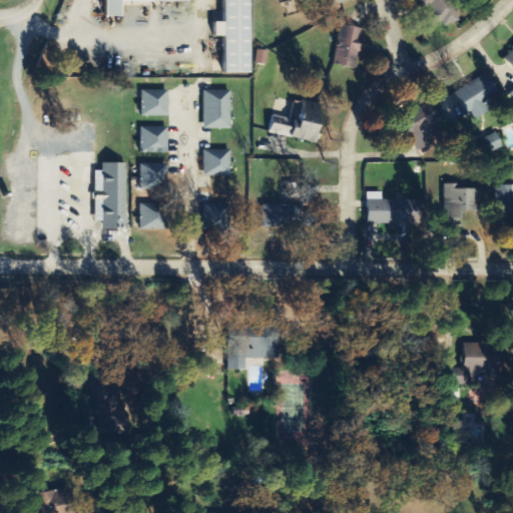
[(107,0),(107,19),(124,19),(124,3),(190,3),(190,0),(107,0)]
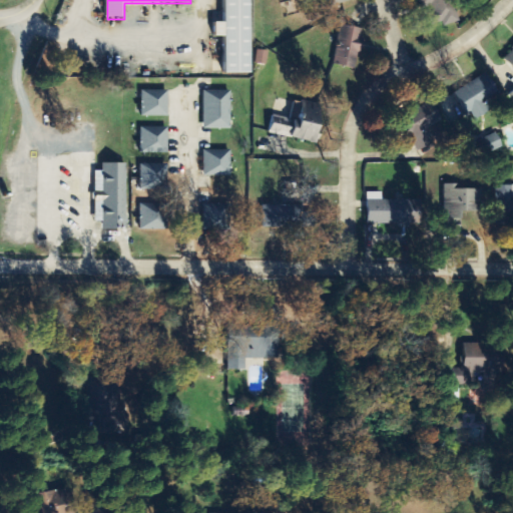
[(225,0),(225,22),(215,22),(215,36),(225,36),(225,71),(249,71),(249,0),(225,0)]
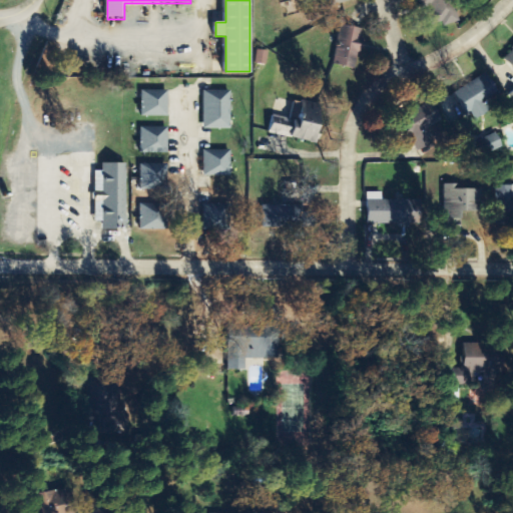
[(351,1),(350,0),(321,0),(323,8),(351,1)]
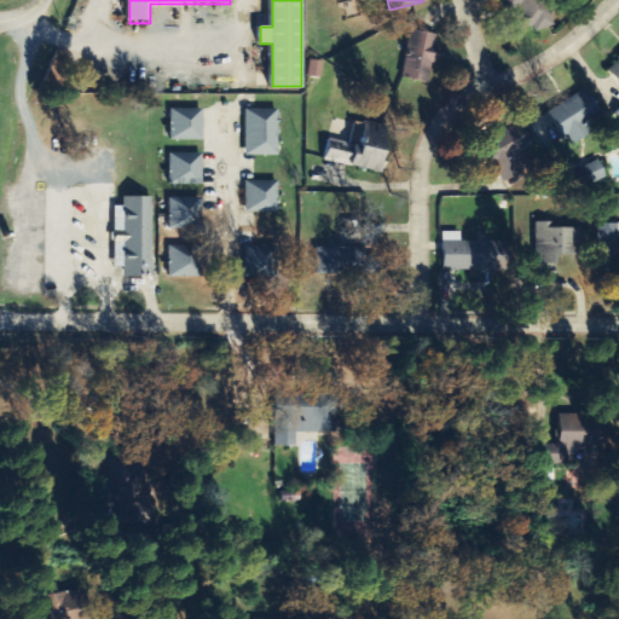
[(534,27),(537,33),(553,28),(544,0),(505,0),(509,12),(515,10),(521,32),(534,27)]
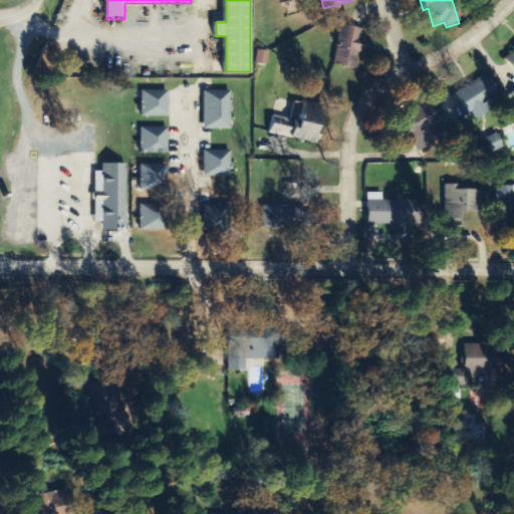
[(364,28),(341,26),(335,66),(358,69),(364,28)]
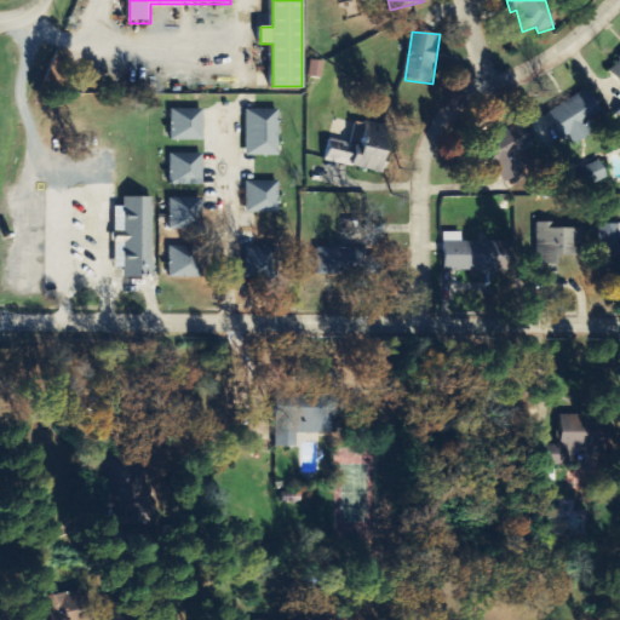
[(619,81),(619,59),(609,72),(619,81)]
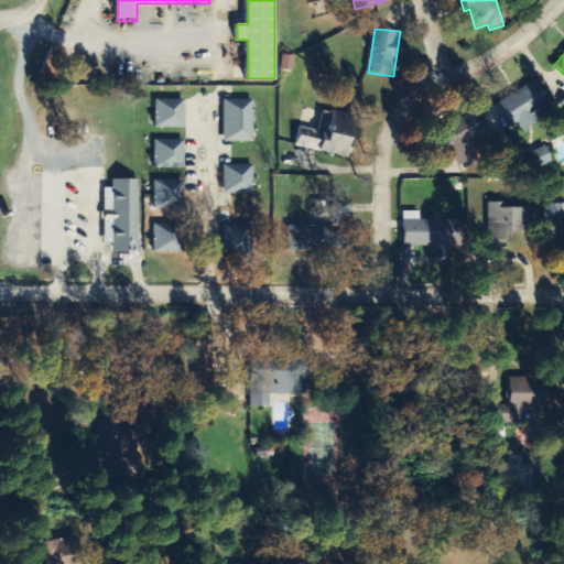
[(500,102),(521,133),(540,120),(537,115),(551,105),(534,80),(500,102)]
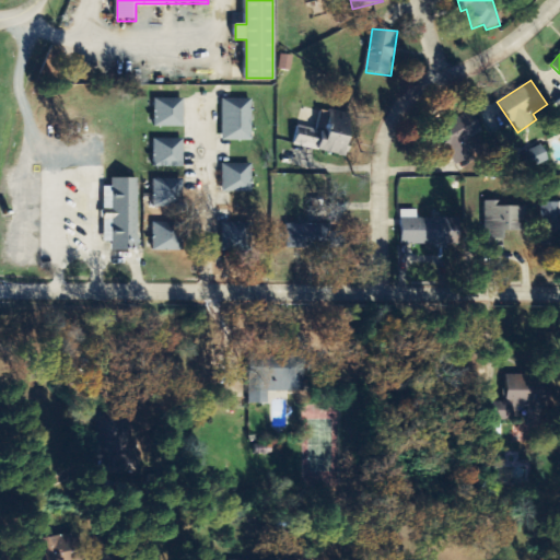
[(154,100),(154,127),(183,127),(183,100),(154,100)]
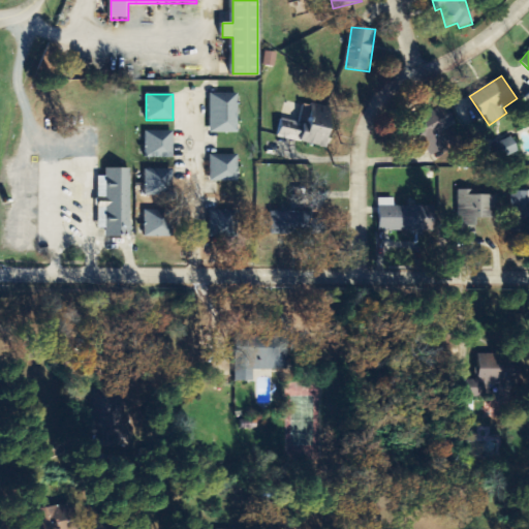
[(210,94),(210,133),(238,133),(238,94),(210,94)]
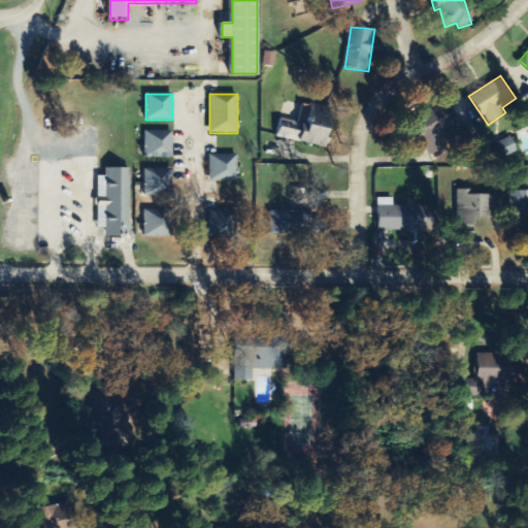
[(277,138),(326,147),(333,109),(302,103),(299,123),(281,119),(277,138)]
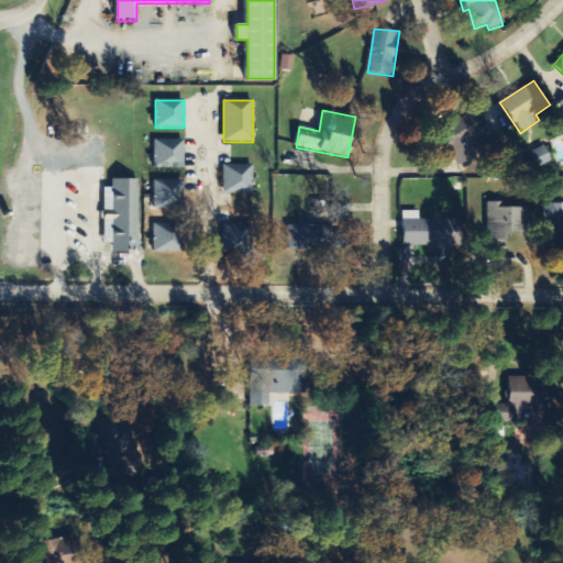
[(459,166),(477,156),(470,141),(486,132),(475,112),(440,131),(459,166)]
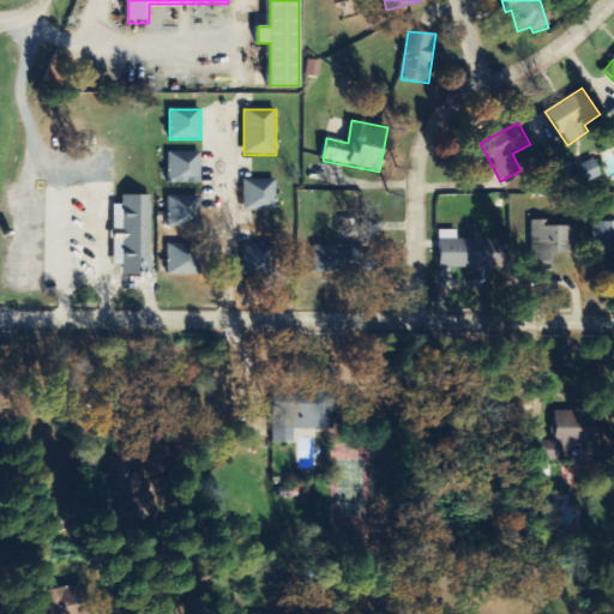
[(169,152),(169,184),(202,184),(202,152),(169,152)]
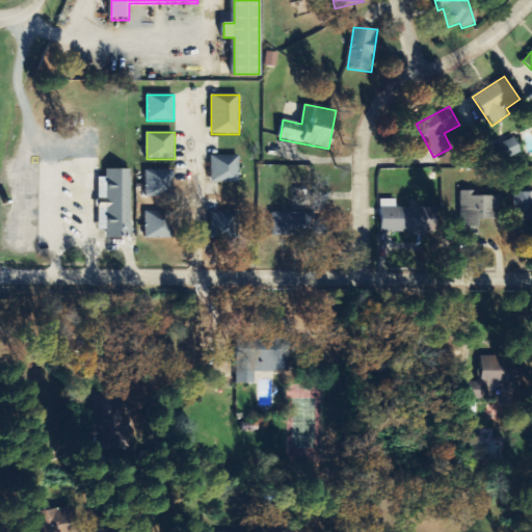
[(211,156),(212,183),(240,183),(239,156),(211,156)]
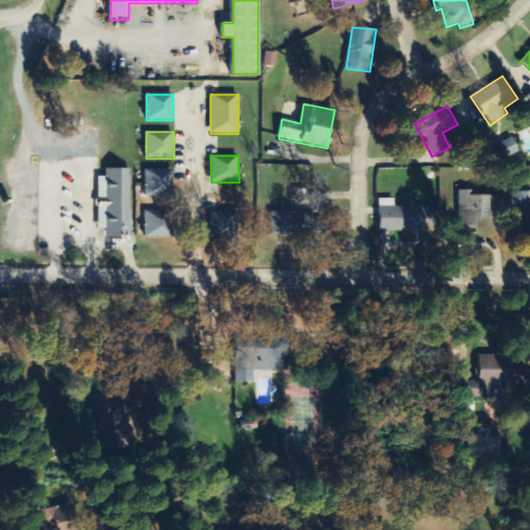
[(131,169),(107,169),(107,178),(98,178),(99,229),(107,229),(107,238),(133,238),(131,169)]
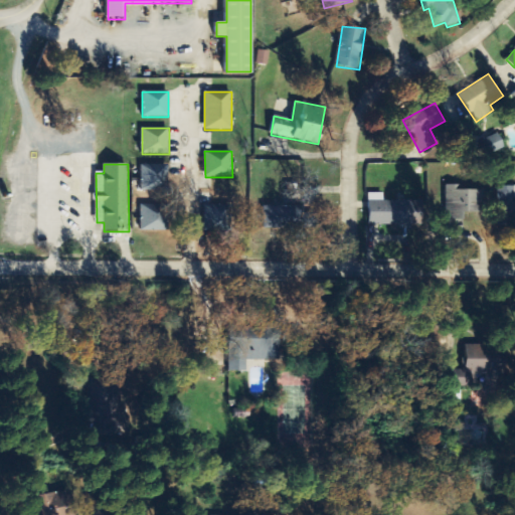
[(141,164),(141,191),(168,191),(168,165),(141,164)]
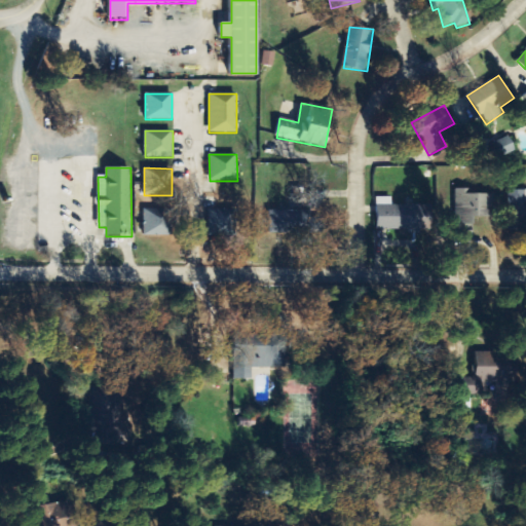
[(495,194),(470,194),(470,189),(457,189),(456,231),(474,231),(474,218),(495,218),(495,194)]
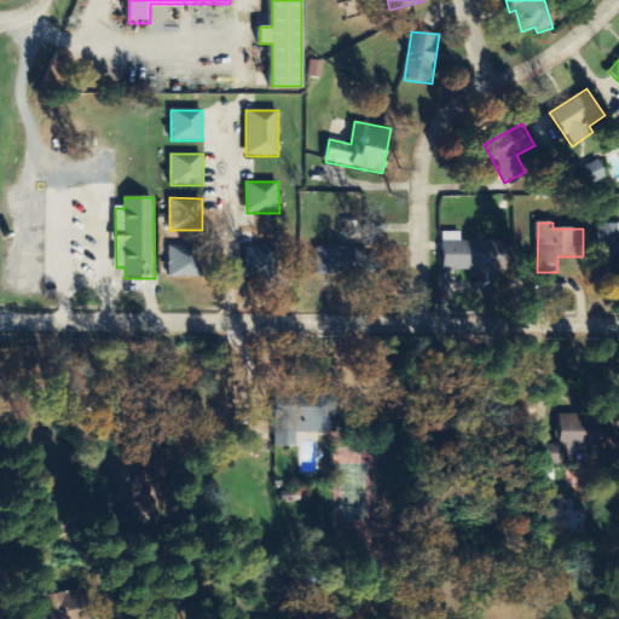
[(618,224),(597,225),(597,270),(618,268),(618,224)]
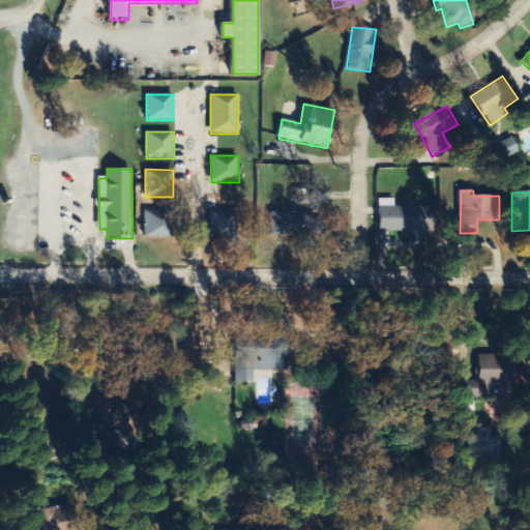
[(380,233),(425,233),(425,227),(434,227),(434,207),(395,207),(395,200),(381,200),(380,233)]
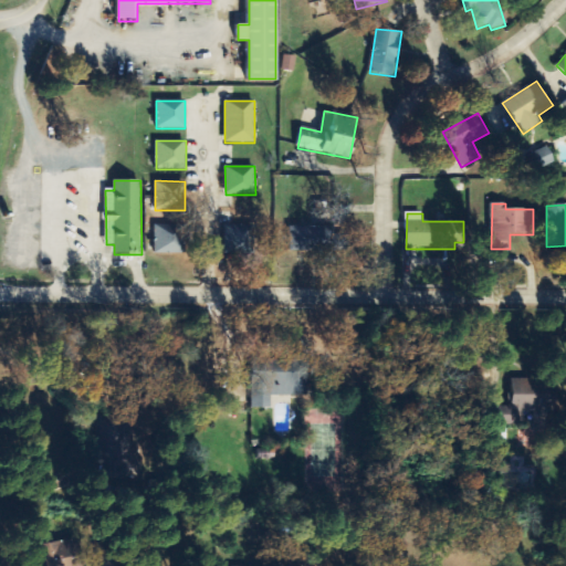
[(154,226),(154,253),(182,253),(182,224),(154,226)]
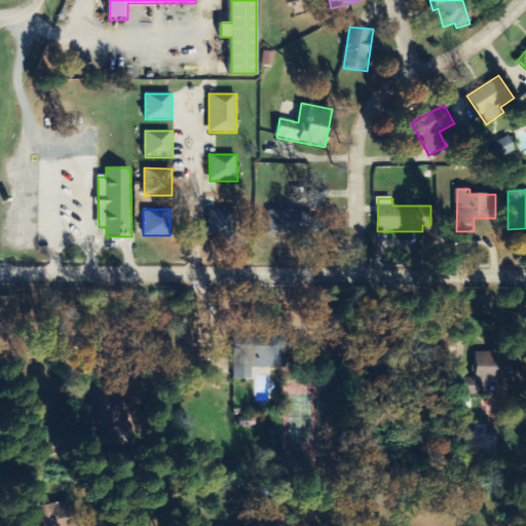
[(209,210),(210,237),(236,236),(235,210),(209,210)]
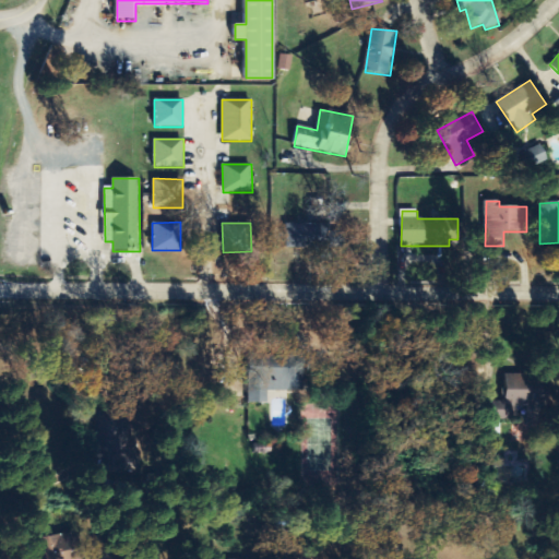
[(286,249),(344,250),(344,233),(331,233),(331,225),(287,224),(286,249)]
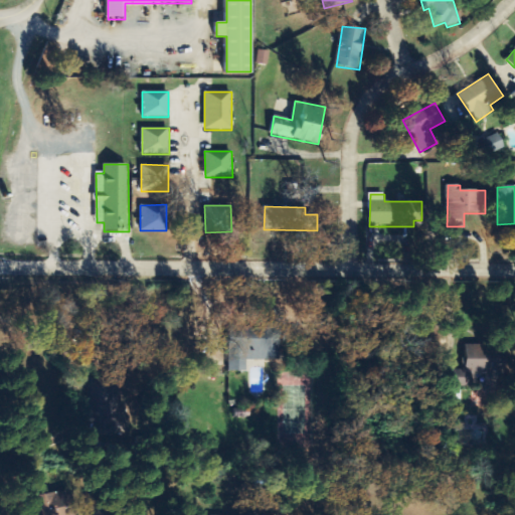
[(228,372),(246,372),(246,361),(280,361),(280,328),(228,328),(228,372)]
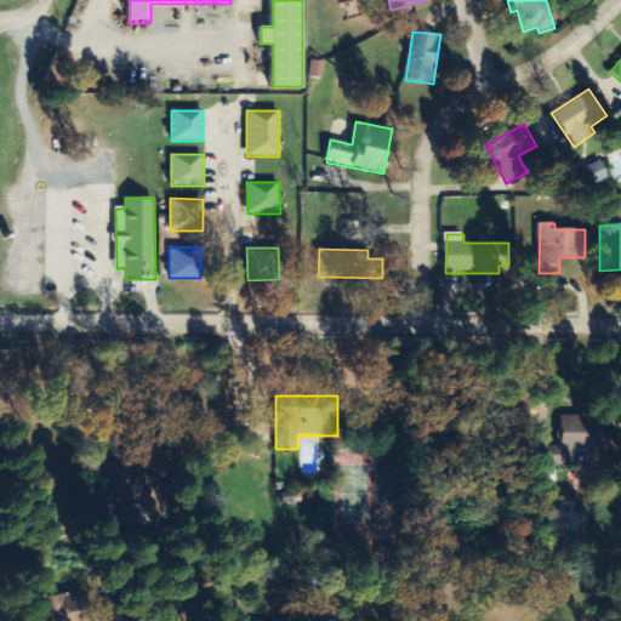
[(547,467),(574,467),(574,451),(586,451),(587,473),(604,473),(603,417),(560,417),(560,446),(547,446),(547,467)]
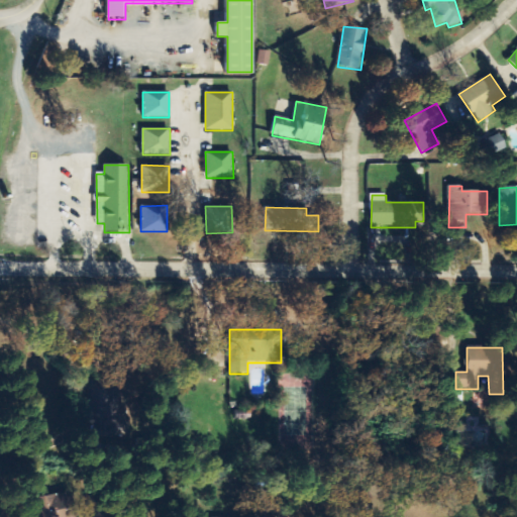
[(89,422),(111,423),(113,384),(91,383),(89,422)]
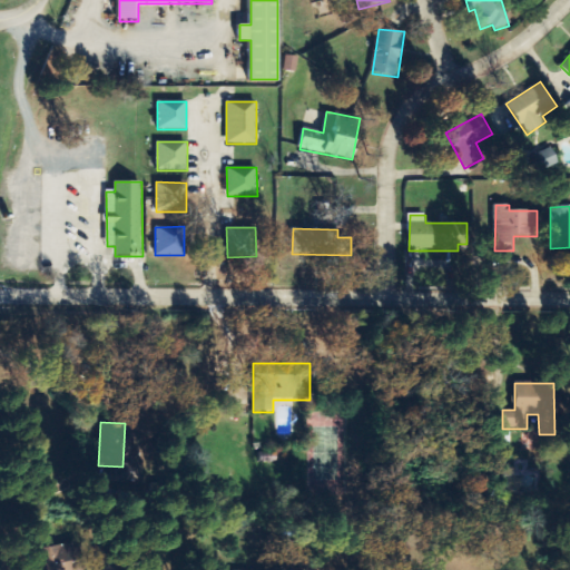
[(278,462),(278,453),(262,453),(262,463),(278,462)]
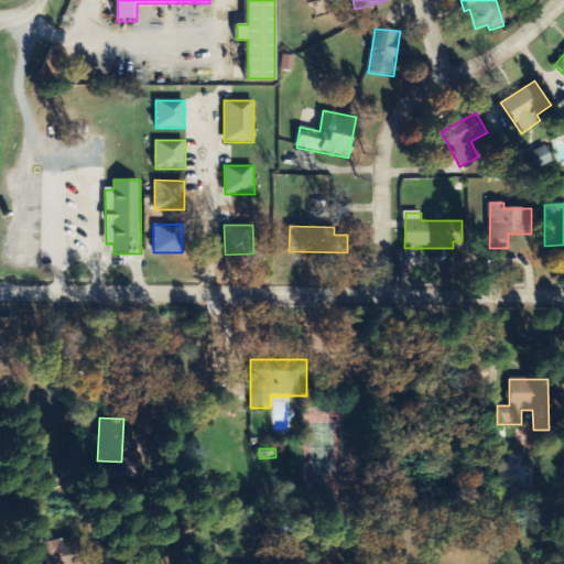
[(39,563),(62,563),(62,561),(74,561),(73,541),(38,543),(39,563)]
